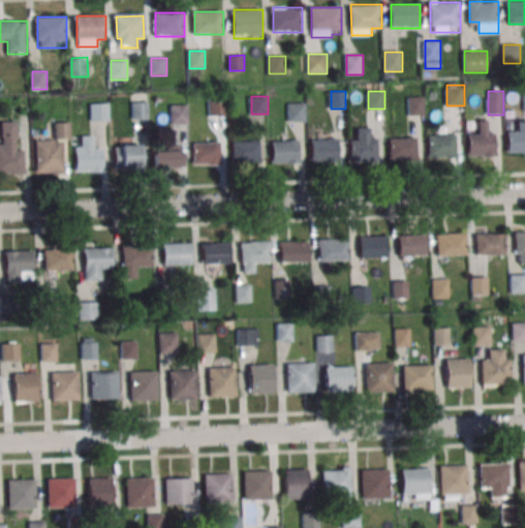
[(425,116),(425,97),(409,97),(409,116),(425,116)]
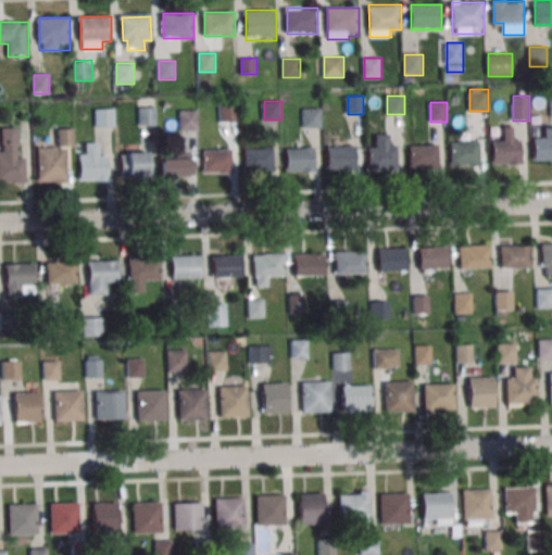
[(240,122),(240,103),(222,103),(222,122),(240,122)]
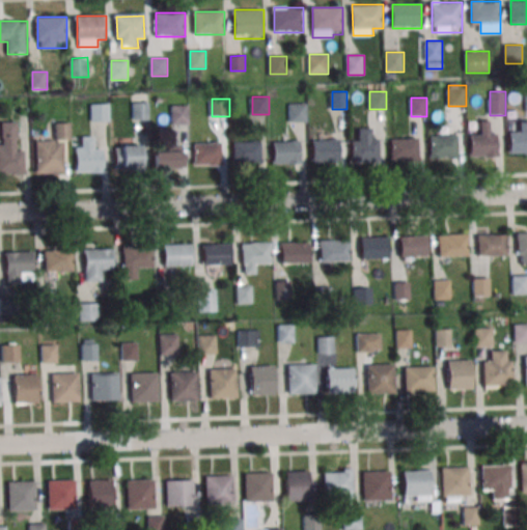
[(135,103),(135,120),(150,120),(150,103),(135,103)]
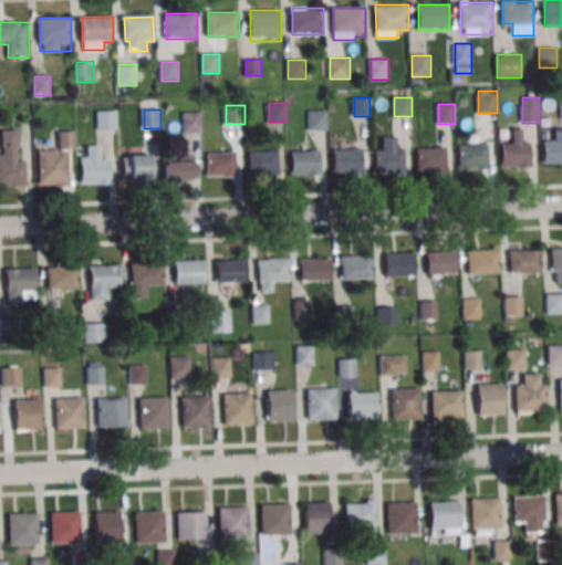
[(117,111),(99,111),(99,129),(117,129),(117,111)]
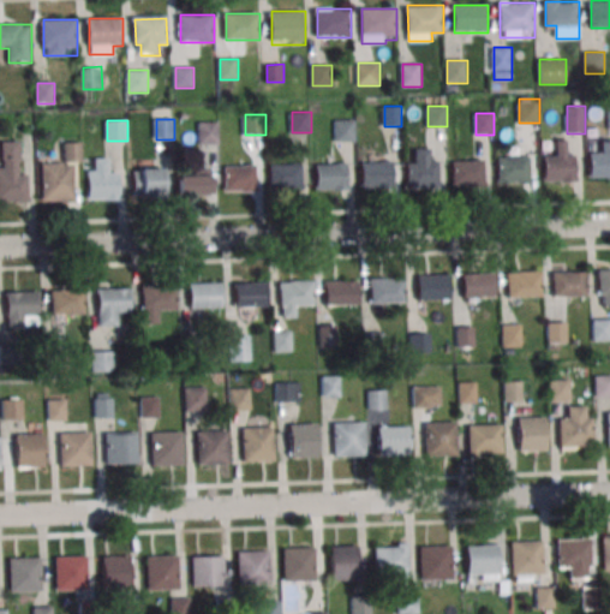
[(357,120),(335,120),(335,141),(357,141),(357,120)]
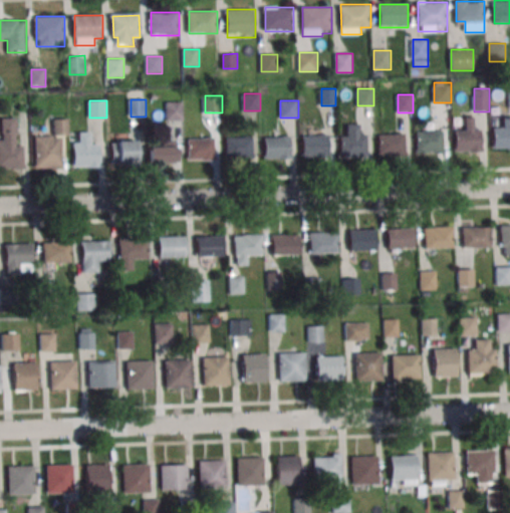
[(184,120),(184,101),(167,101),(167,120),(184,120)]
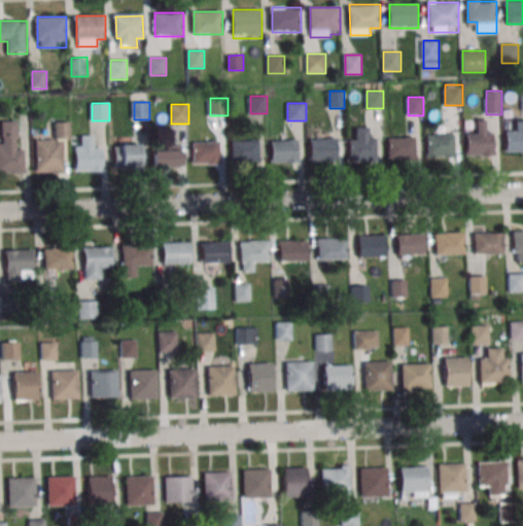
[(494,155),(494,131),(487,131),(487,120),(478,120),(478,133),(467,133),(467,155),(494,155)]
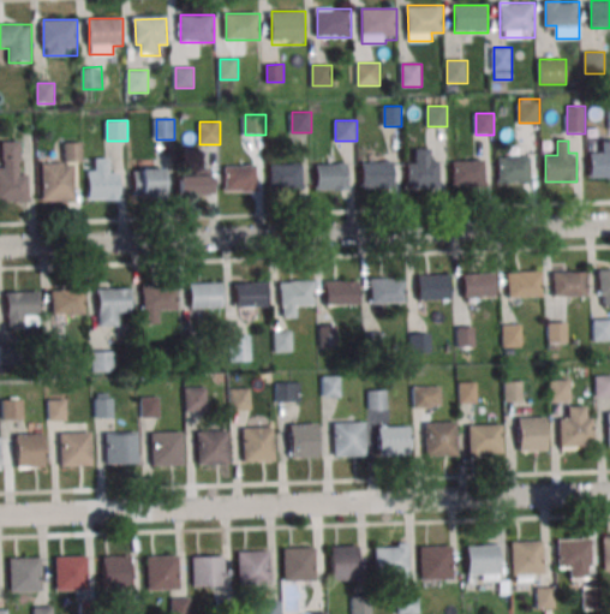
[(0,202),(27,202),(25,142),(0,142),(0,202)]
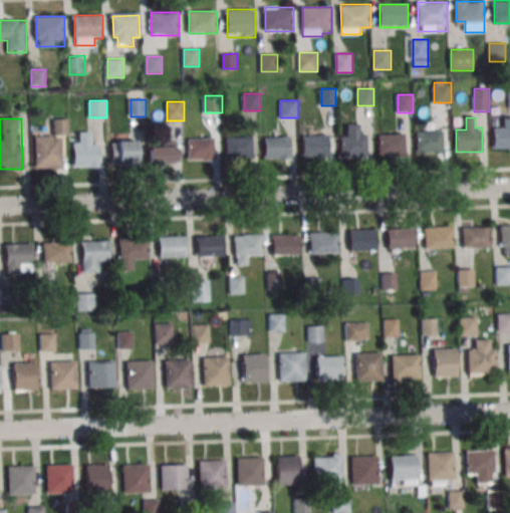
[(509,118),(504,118),(504,129),(494,129),(494,149),(509,149),(509,118)]
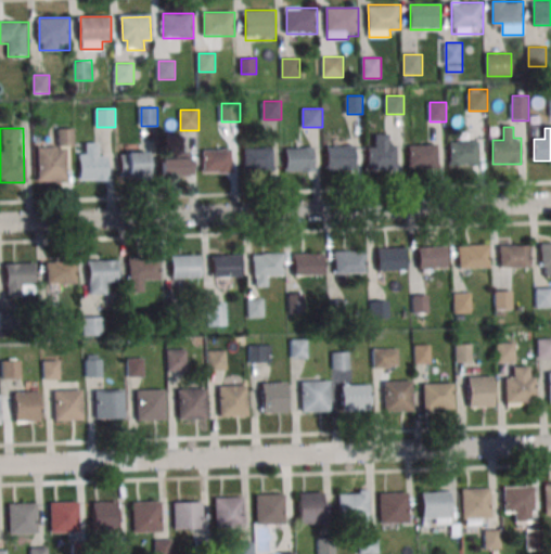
[(76,147),(75,130),(59,130),(60,149),(76,147)]
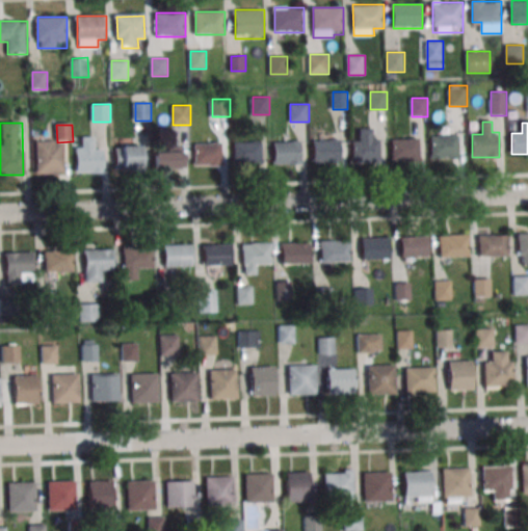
[(353,140),(353,163),(380,163),(380,139),(373,139),(373,128),(361,128),(361,140),(353,140)]
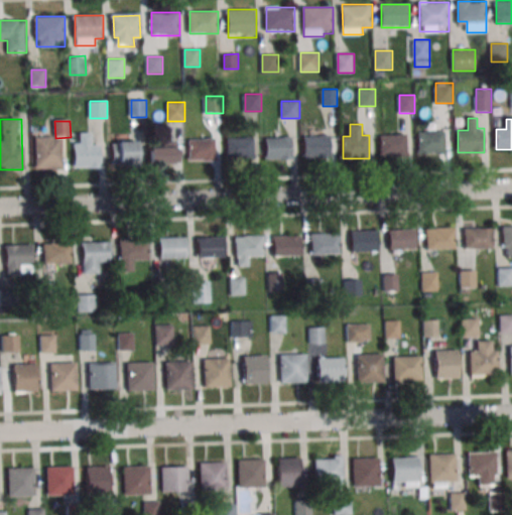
[(168,128),(158,128),(158,138),(151,138),(151,163),(177,163),(177,140),(168,140),(168,128)]
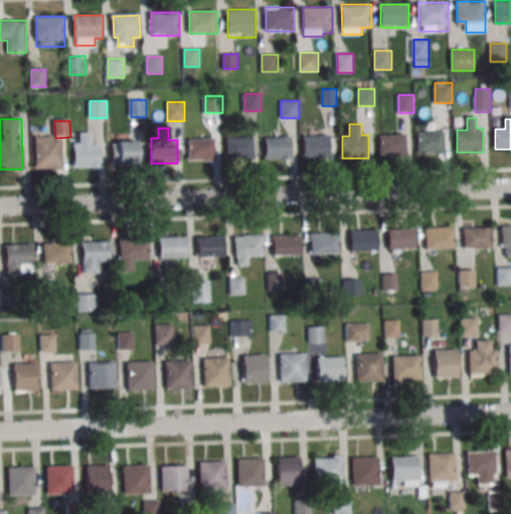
[(418,153),(445,153),(445,131),(418,131),(418,153)]
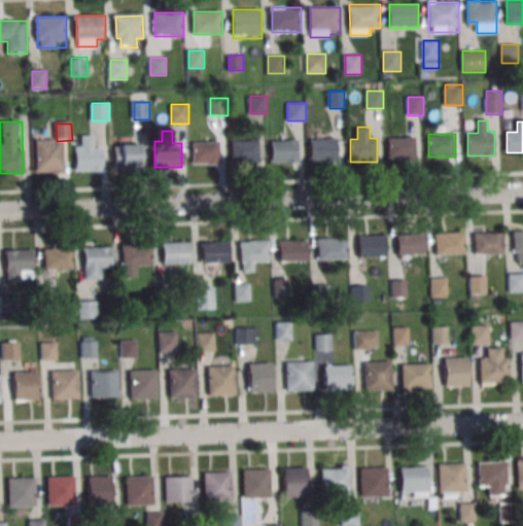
[(77,171),(103,171),(103,147),(94,147),(94,136),(77,136),(77,171)]
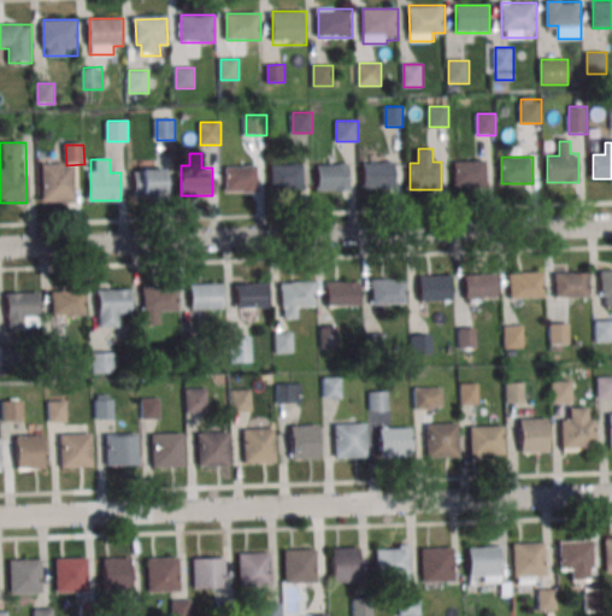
[(454,160),(454,187),(488,187),(488,160),(454,160)]
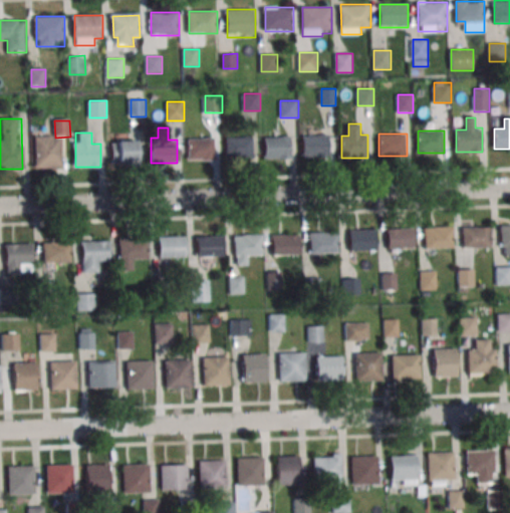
[(63,170),(62,139),(54,140),(54,136),(35,136),(35,170),(63,170)]
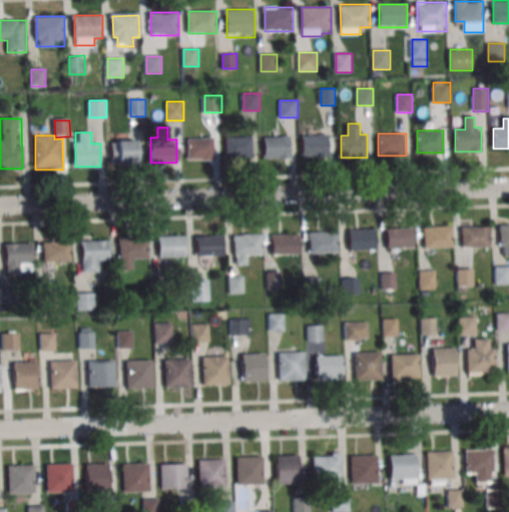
[(303,135),(303,157),(329,157),(329,135),(303,135)]
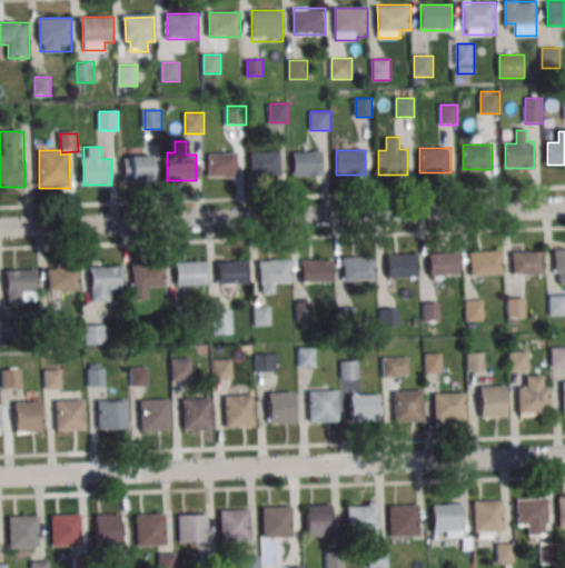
[(280,176),(280,151),(251,151),(251,176),(280,176)]
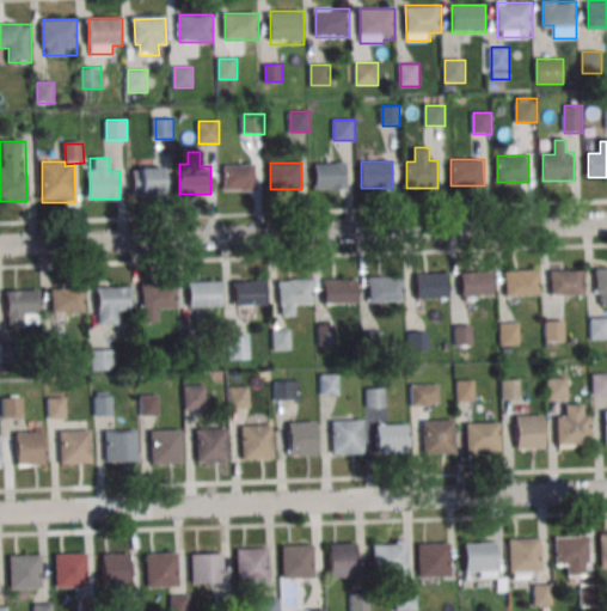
[(316,189),(347,189),(347,163),(316,163),(316,189)]
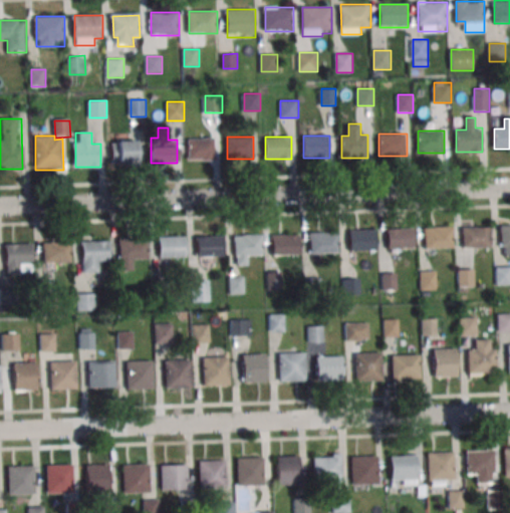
[(215,160),(215,139),(188,139),(189,160),(215,160)]
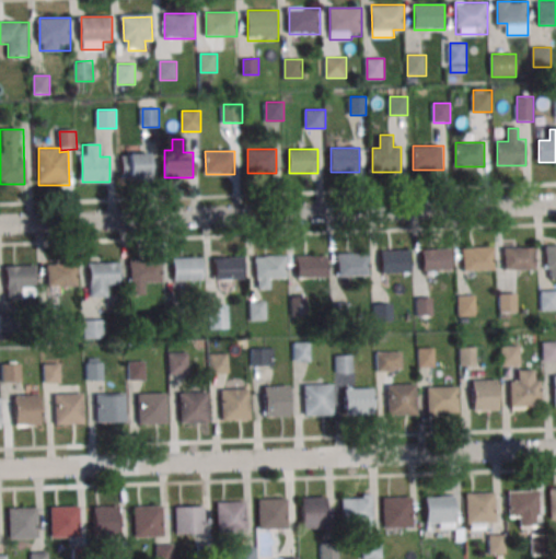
[(123,154),(123,178),(151,178),(151,154),(123,154)]
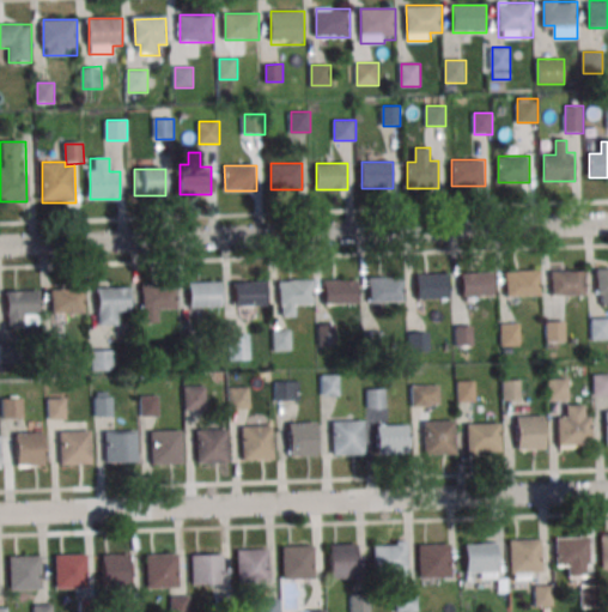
[(541,297),(541,271),(508,271),(508,297),(541,297)]
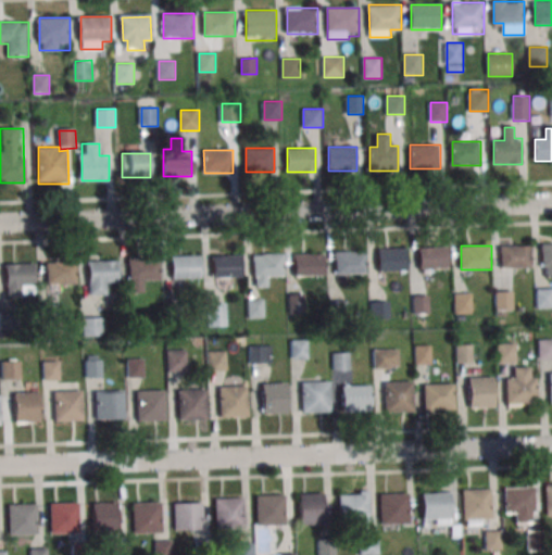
[(501,246),(501,268),(532,267),(532,246),(501,246)]
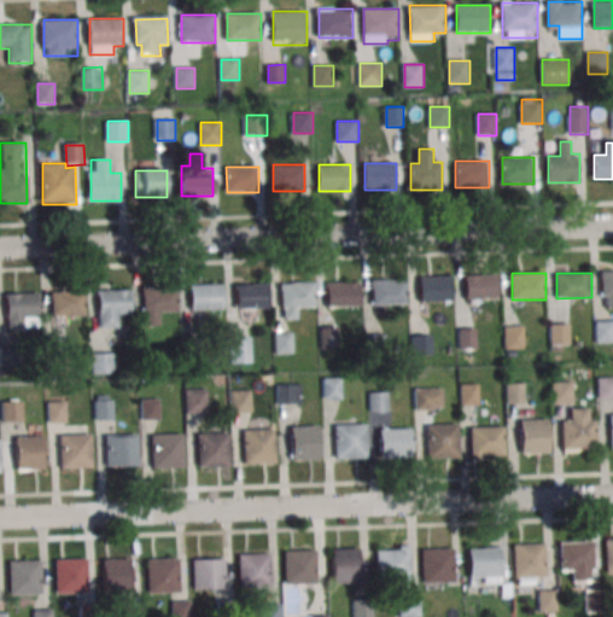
[(501,302),(501,275),(467,275),(467,302),(501,302)]
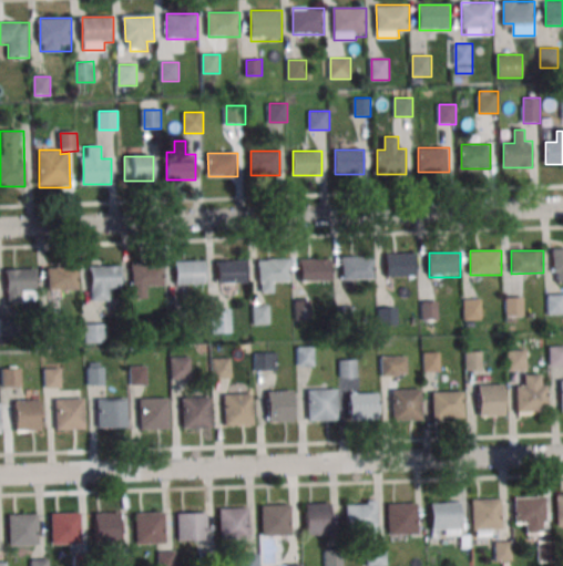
[(387,254),(387,278),(416,278),(416,254),(387,254)]
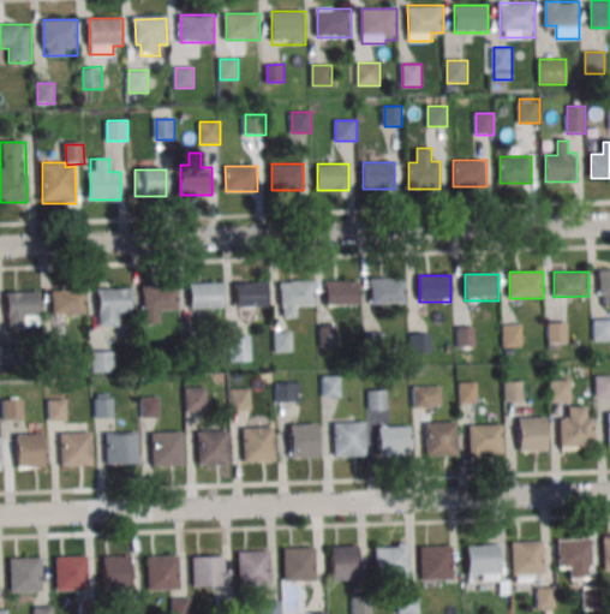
[(371,279),(371,304),(406,304),(406,279),(371,279)]
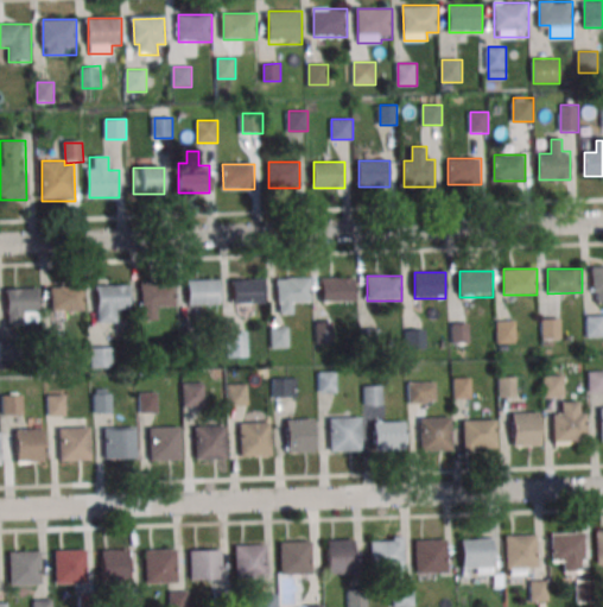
[(311,277),(279,277),(279,314),(298,314),(298,302),(311,302),(311,277)]
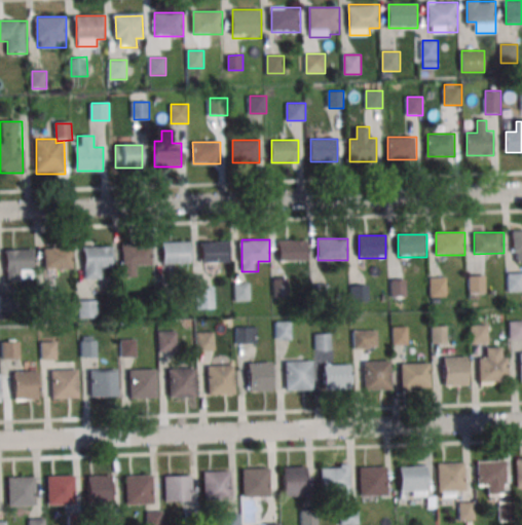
[(308,261),(308,240),(280,240),(280,261),(308,261)]
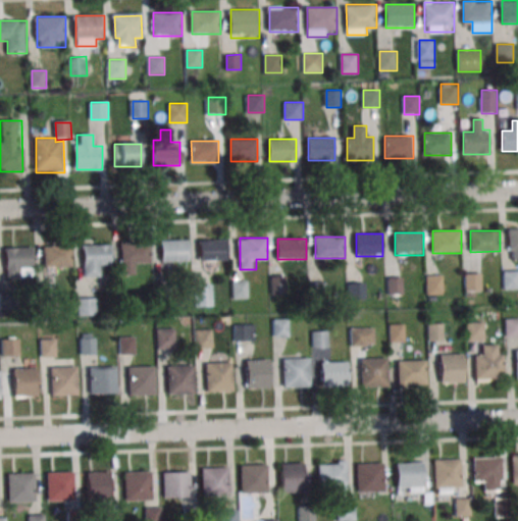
[(162,240),(162,262),(190,262),(190,240),(162,240)]
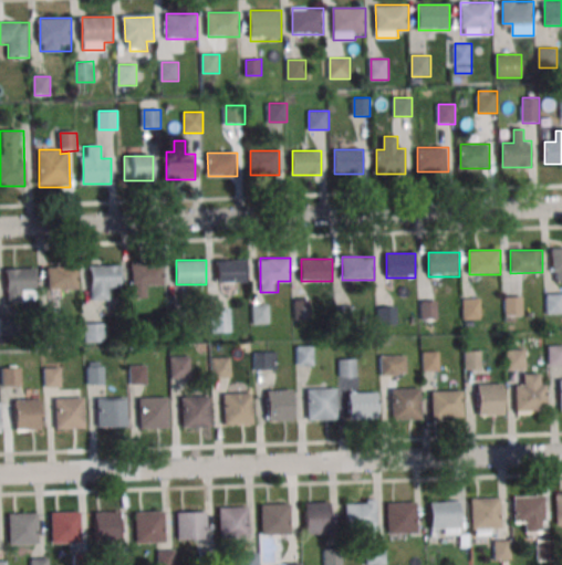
[(217,260),(217,282),(248,282),(248,260),(217,260)]
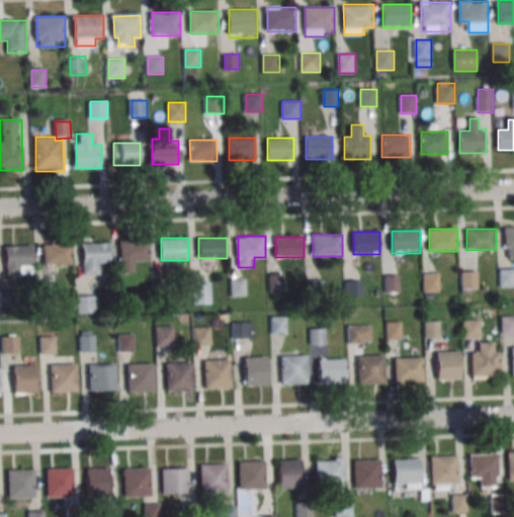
[(150,261),(150,241),(121,241),(121,273),(132,273),(132,261),(150,261)]
